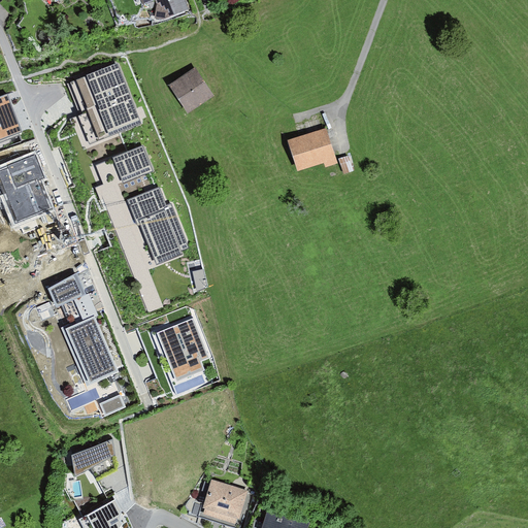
[(0,0),(0,2),(12,13),(25,0),(0,0)]
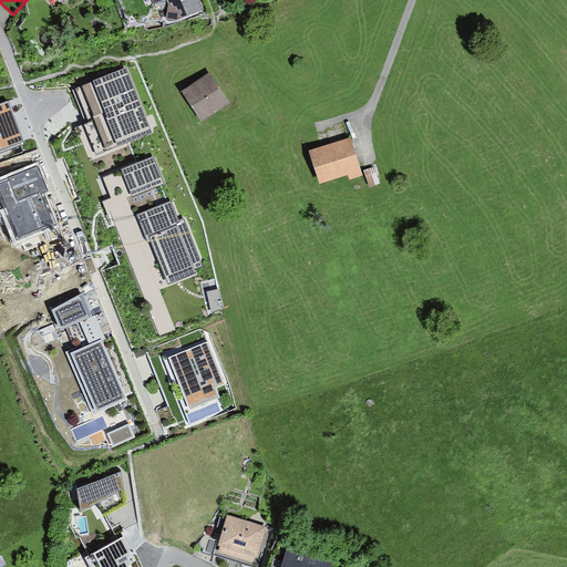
[(151,0),(154,7),(167,1),(168,4),(166,20),(176,21),(203,11),(198,0),(197,0),(184,6),(181,0),(151,0)]
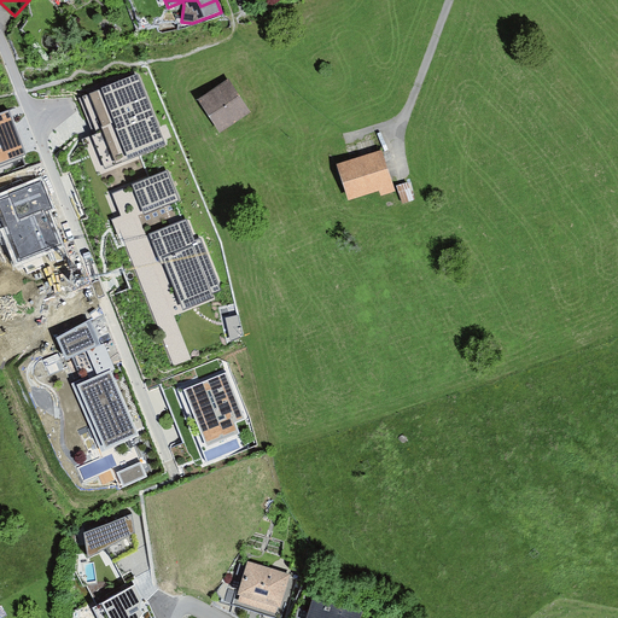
[(138,75),(88,95),(118,165),(168,145),(138,75)]
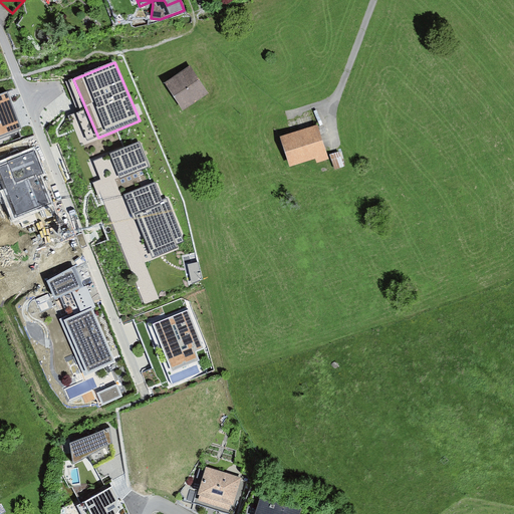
[(190,67),(165,83),(183,110),(208,94),(190,67)]
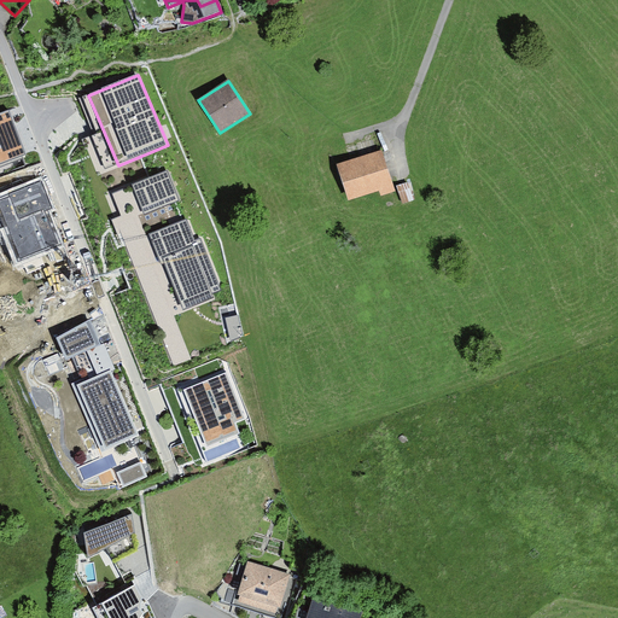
[(9,111),(0,114),(0,167),(27,156),(9,111)]
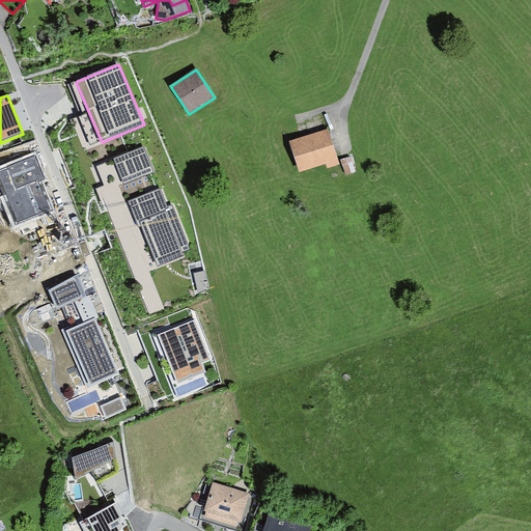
[(330,131),(290,142),(300,172),(327,165),(328,169),(340,165),(330,131)]
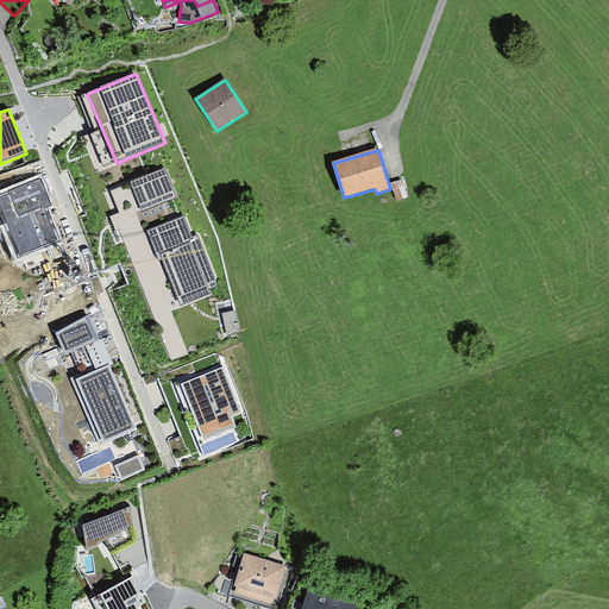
[(165,169),(111,190),(121,218),(131,213),(176,198),(165,169)]
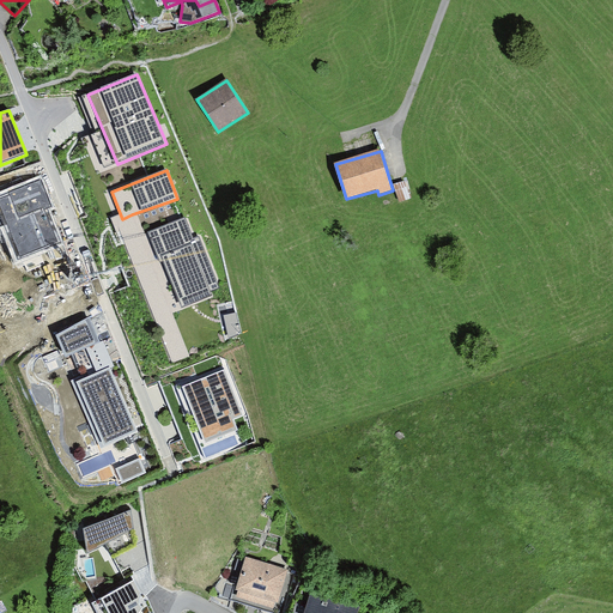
[(401,198),(413,195),(410,176),(398,178),(401,198)]
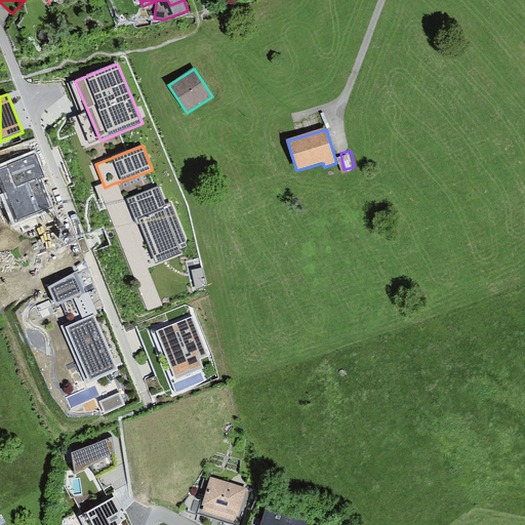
[(35,152),(0,165),(0,189),(14,224),(54,208),(42,179),(46,177),(35,152)]
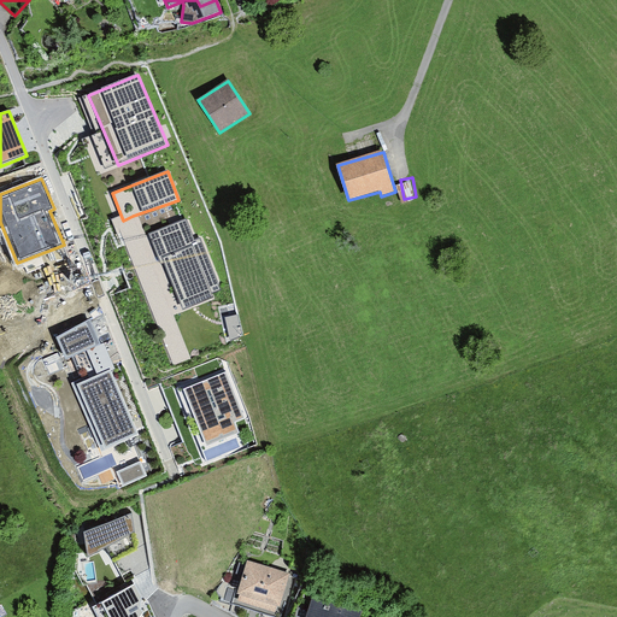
[(184,221),(148,235),(160,265),(165,264),(184,310),(213,298),(211,293),(221,289),(200,240),(194,242),(184,221)]
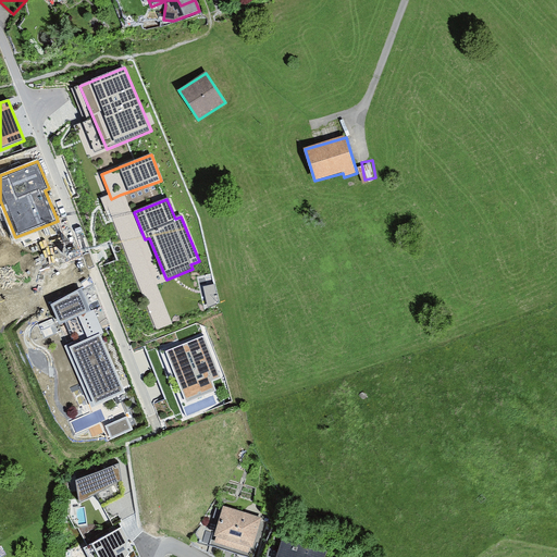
[(215,284),(202,286),(208,308),(217,305),(219,300),(215,284)]
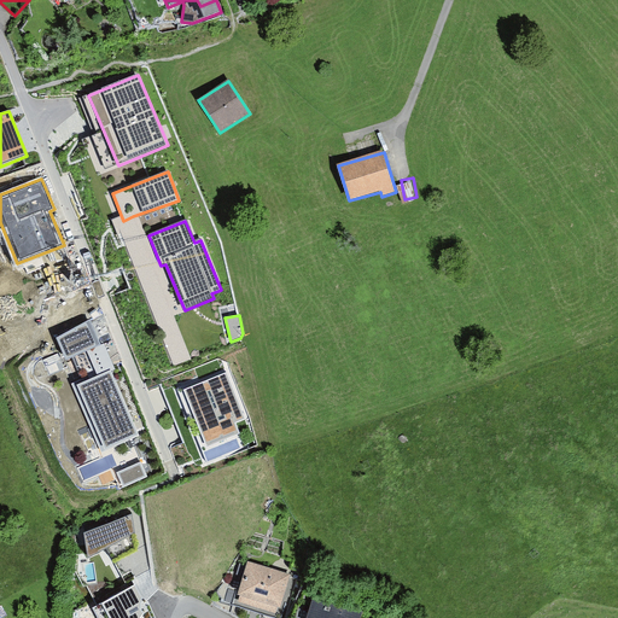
[(89,320),(57,338),(66,360),(73,359),(87,351),(101,345),(89,320)]
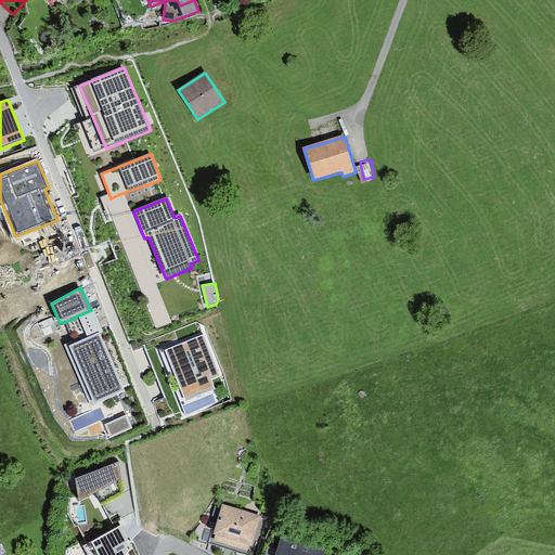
[(91,310),(78,315),(88,337),(99,333),(103,331),(93,309),(91,310)]
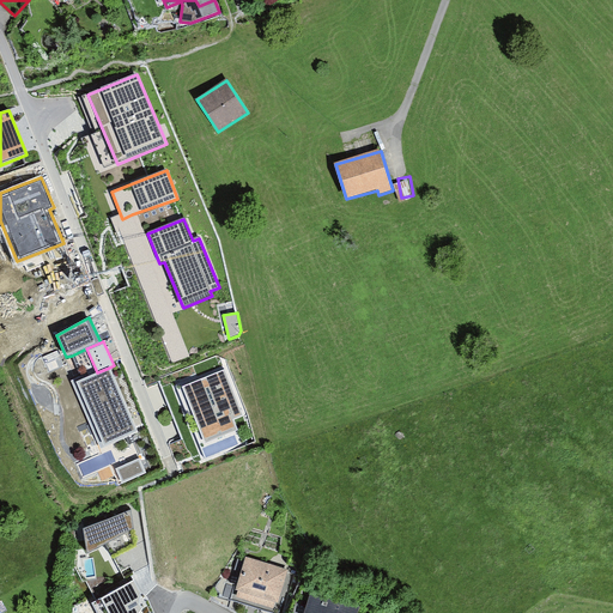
[(102,449),(138,432),(109,368),(97,372),(86,349),(72,356),(82,376),(71,381),(102,449)]
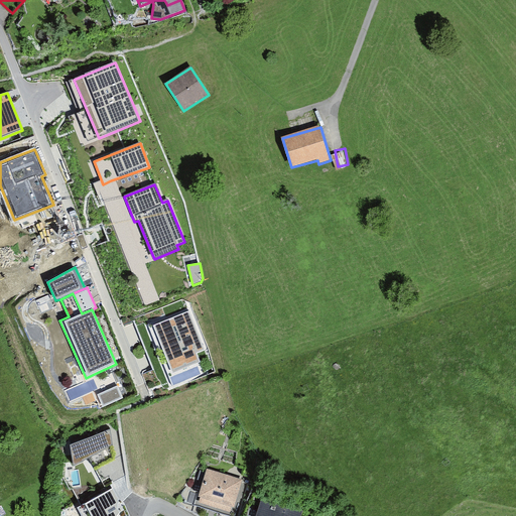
[(184,313),(153,326),(173,376),(198,367),(202,365),(197,353),(204,350),(188,311),(184,313)]
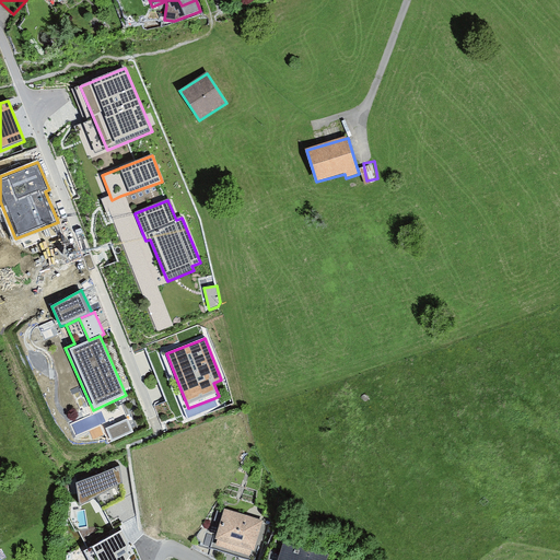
[(128,419),(106,429),(112,442),(135,432),(128,419)]
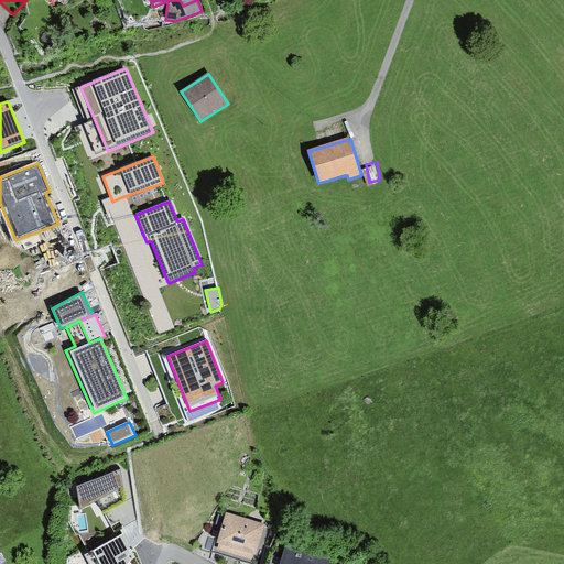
[(120,470),(77,489),(80,511),(97,501),(104,514),(126,501),(120,470)]
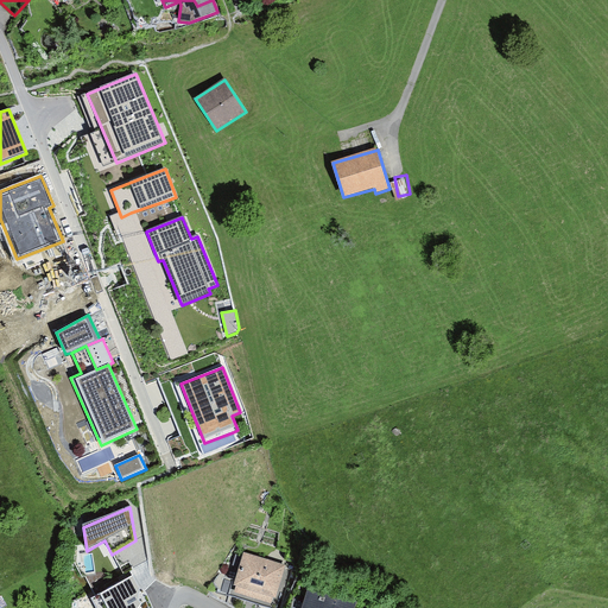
[(286,567),(244,553),(234,587),(236,587),(234,593),(272,605),(273,599),(276,600),(286,567)]
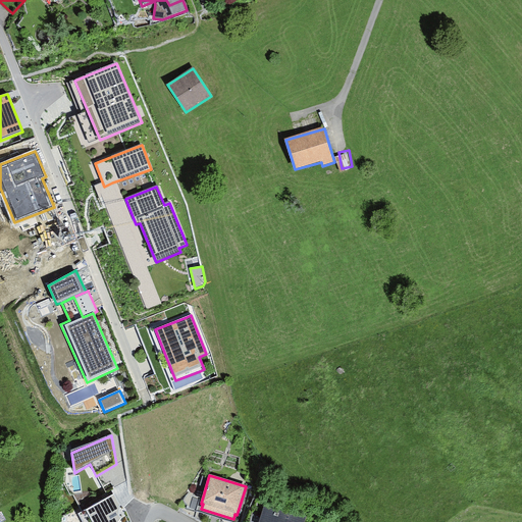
[(114,494),(79,514),(83,521),(117,521),(121,519),(118,514),(119,504),(114,494)]
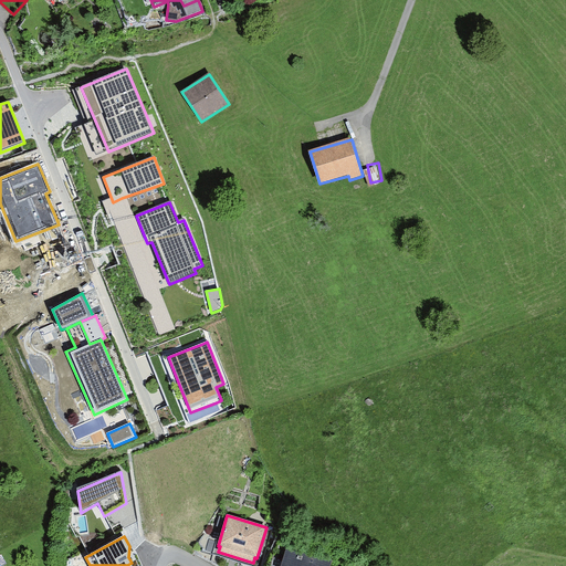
[(329,565),(332,562),(287,548),(281,565),(329,565)]
